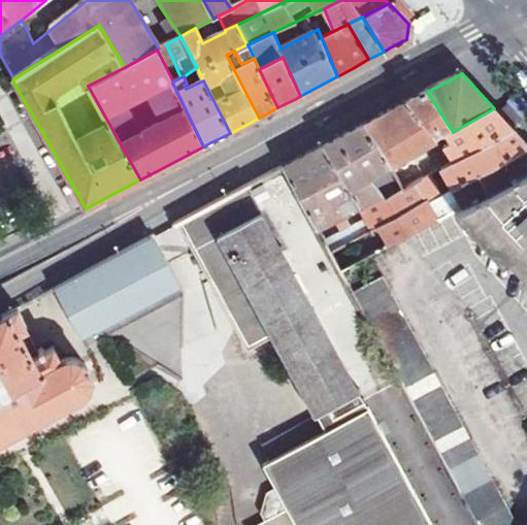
[(408,101),(435,141),(445,136),(453,132),(427,92),(418,97),(408,101)]
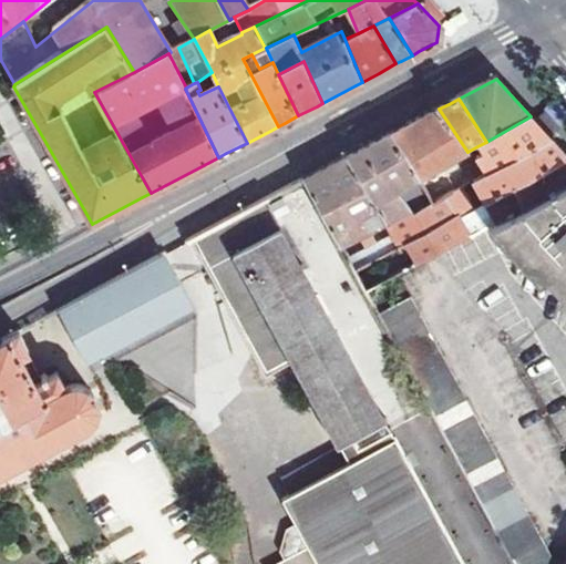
[(433,205),(446,198),(453,195),(448,185),(440,170),(459,160),(458,159),(467,152),(439,109),(417,121),(392,134),(421,184),(430,200),(432,204),(433,205)]
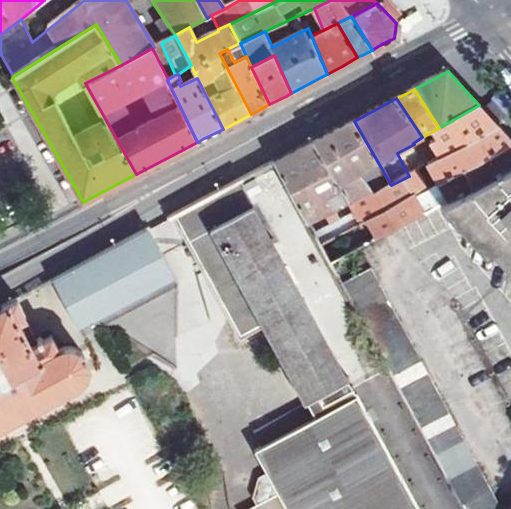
[(429,144),(438,160),(500,127),(489,116),(479,105),(439,128),(431,132),(433,137),(429,140),(431,143),(429,144)]
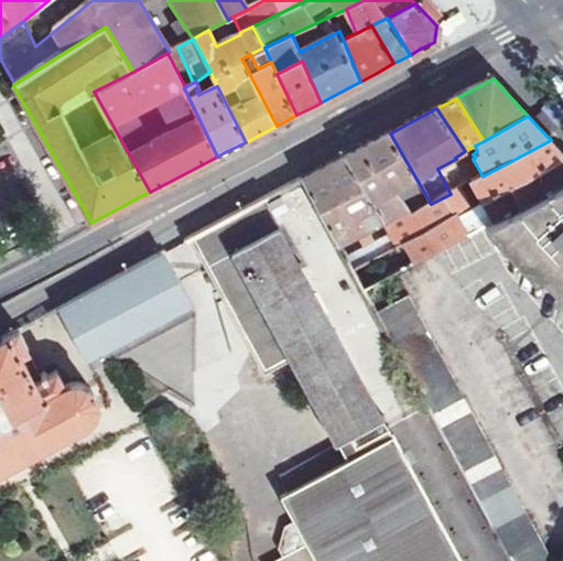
[(386,226),(430,203),(428,198),(407,209),(398,194),(419,183),(390,133),(370,144),(358,151),(346,157),(383,223),(386,226)]
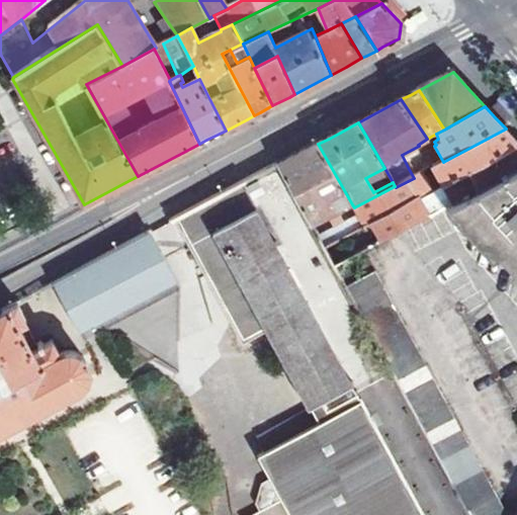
[(444,186),(516,145),(516,141),(509,133),(506,129),(443,162),(434,167),(444,186)]
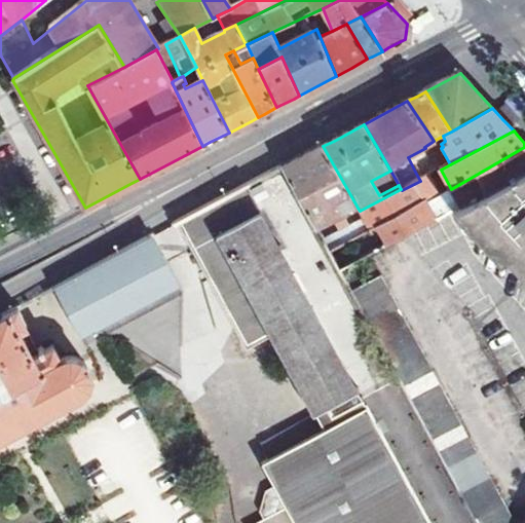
[(358,208),(323,146),(303,156),(284,167),(316,229),(319,229),(333,220),(336,226),(337,227),(340,228),(342,228),(344,227),(346,225),(346,223),(346,221),(343,216),(358,208)]
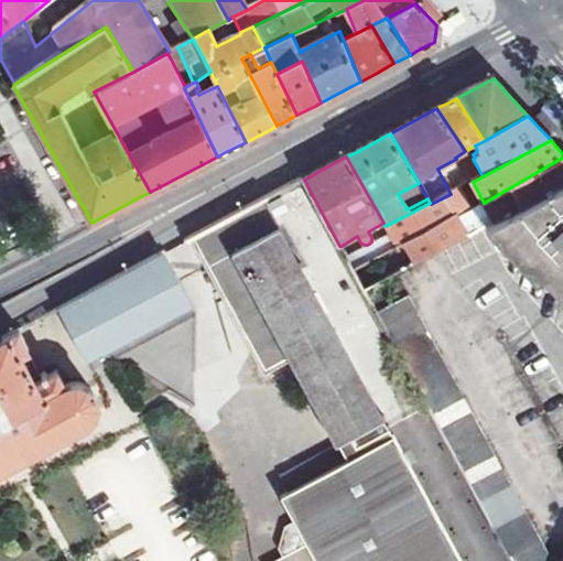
[(487,228),(495,224),(562,184),(562,158),(484,203),(456,218),(407,246),(417,265),(418,267),(487,228)]
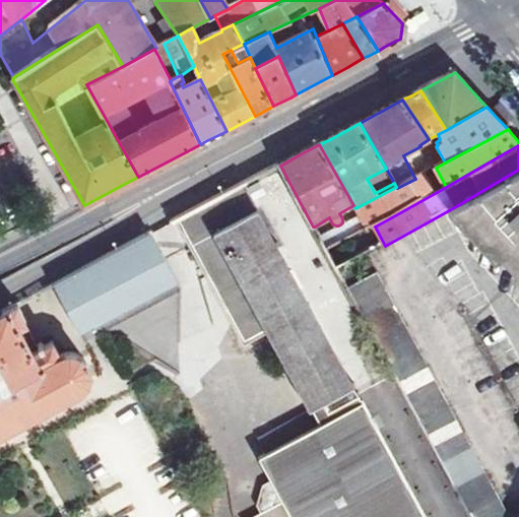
[(410,170),(415,179),(433,170),(428,160),(410,170)]
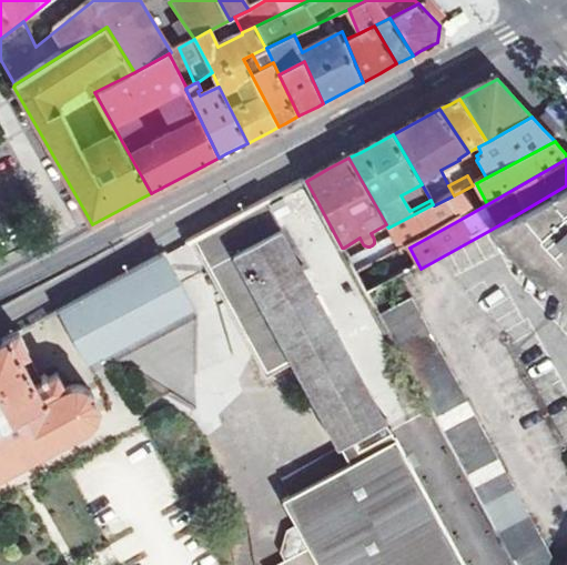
[(566,185),(498,225),(547,279),(566,300),(566,185)]
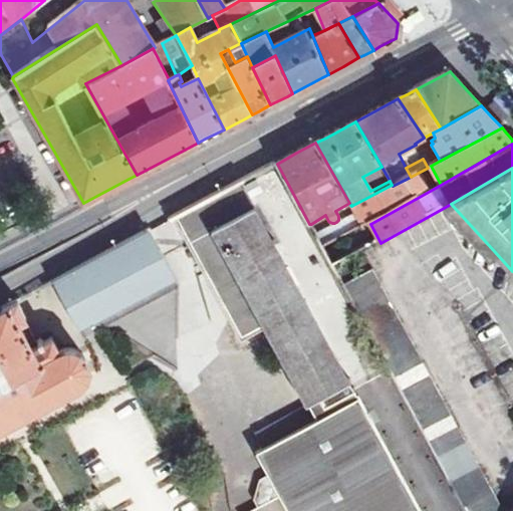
[(363,228),(370,224),(416,199),(405,180),(393,186),(392,185),(351,206),(363,228)]
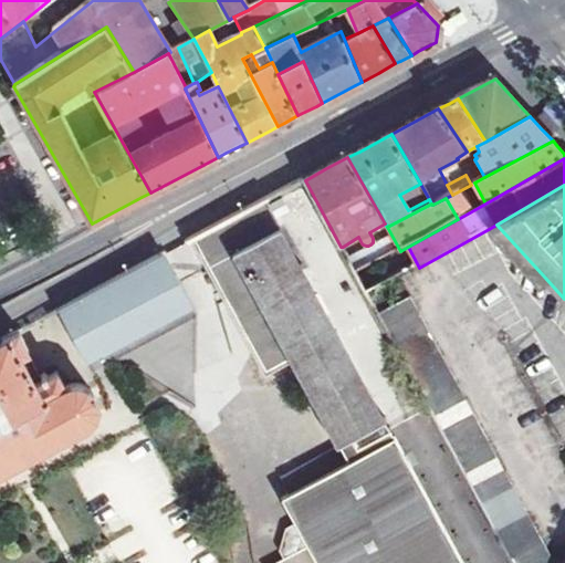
[(264,201),(195,238),(268,375),(294,362),(339,448),(353,440),(355,446),(358,450),(391,433),(386,419),(382,421),(264,201)]
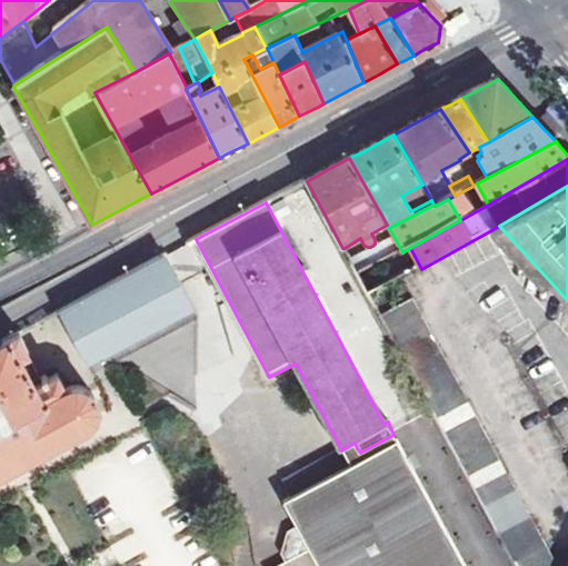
[(499,226),(491,230),(544,285),(548,279),(499,226)]
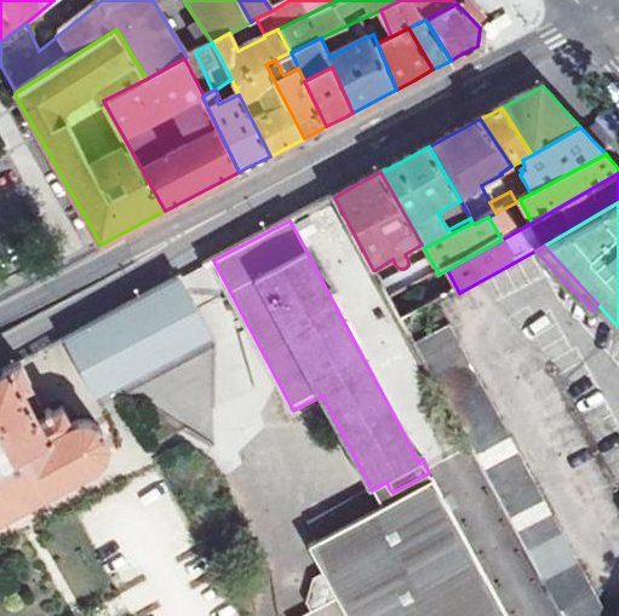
[(181,278),(63,341),(95,402),(118,389),(211,340),(181,278)]
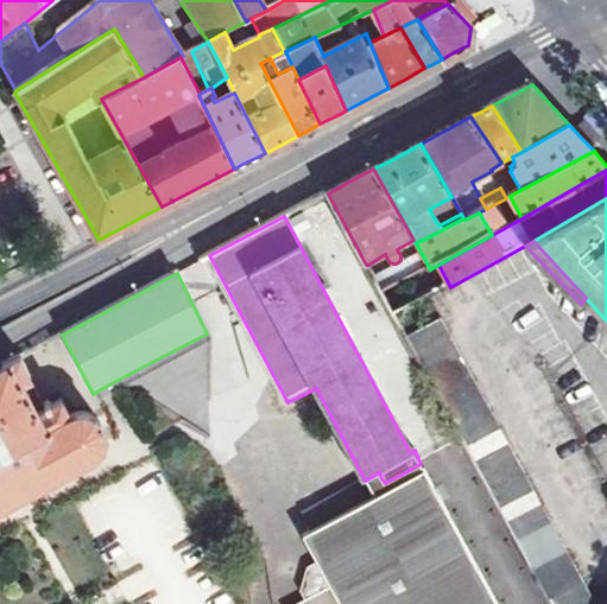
[(441,322),(409,339),(550,603),(594,603),(441,322)]
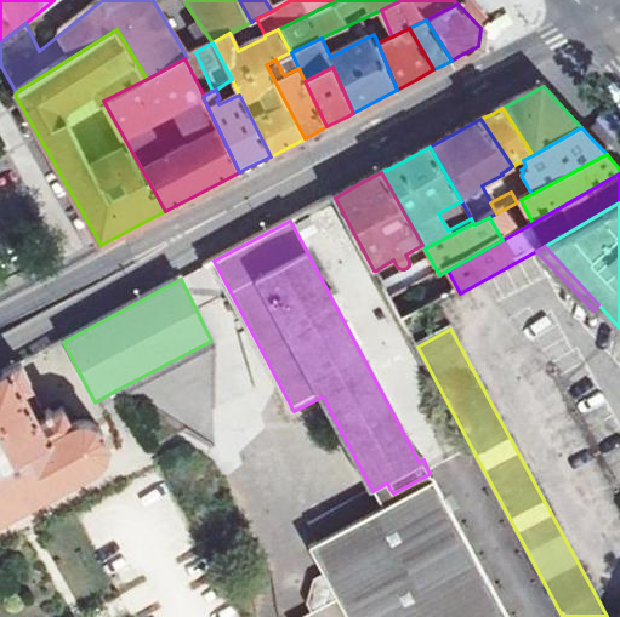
[(45,410),(22,364),(0,375),(0,521),(97,470),(101,468),(104,464),(107,461),(108,457),(109,452),(109,447),(108,443),(107,439),(103,434),(100,430),(96,429),(92,427),(87,427),(83,427),(78,427),(74,429),(67,416),(60,403),(45,410)]
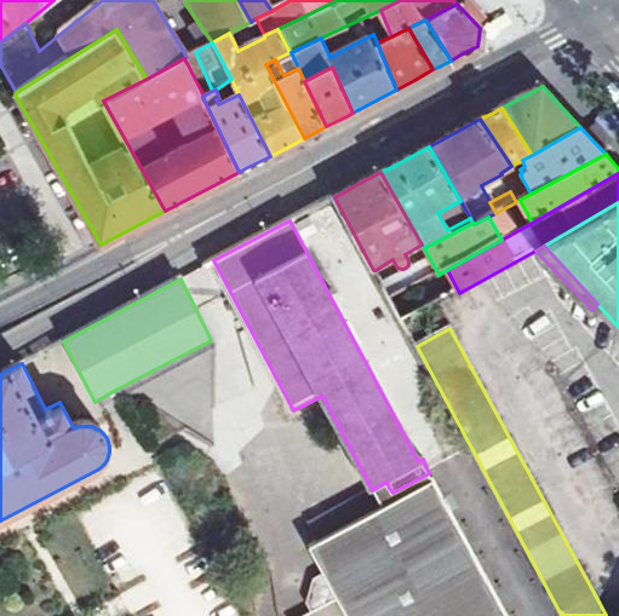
[(325,548),(439,489),(429,473),(393,493),(389,488),(314,528),(325,548)]
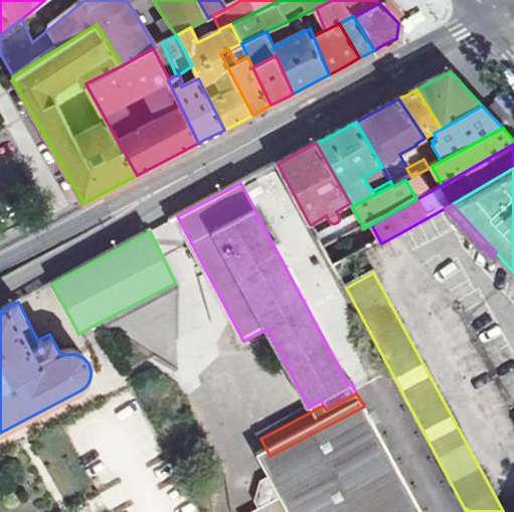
[(418,511),(364,406),(270,456),(263,460),(274,483),(285,504),(270,511),(418,511)]
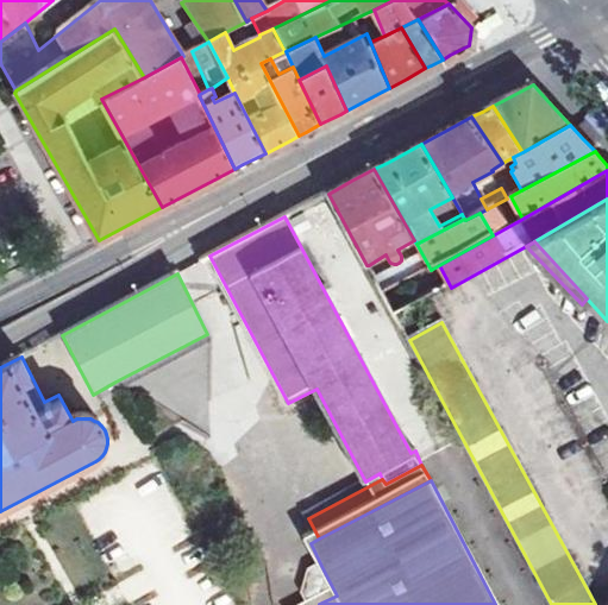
[(319,604),(337,596),(324,571),(315,574),(305,603),(306,604),(319,604)]
